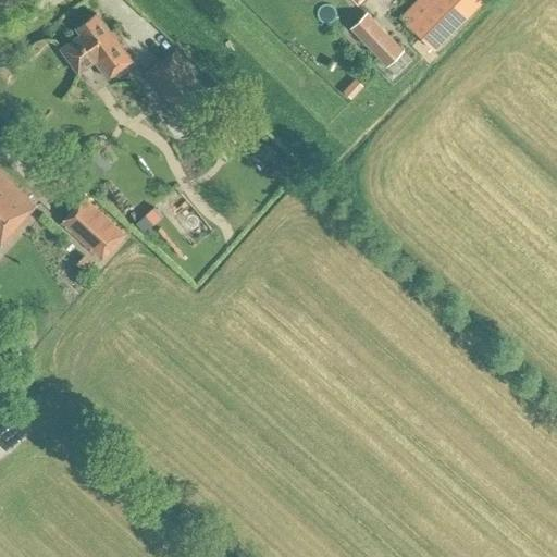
[(434,50),(478,5),(471,0),(432,0),(408,25),(434,50)]
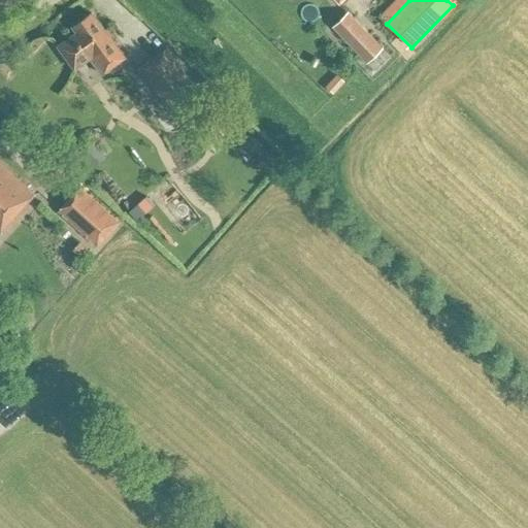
[(89,58),(102,76),(127,58),(114,40),(112,42),(92,12),(72,27),(75,32),(57,44),(74,69),(89,58)]
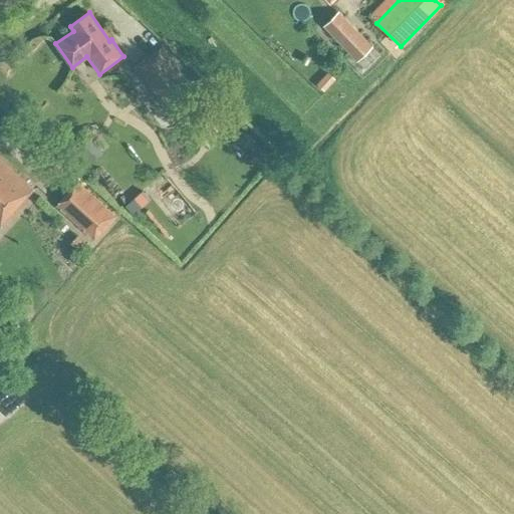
[(356,60),(371,47),(338,12),(323,26),(356,60)]
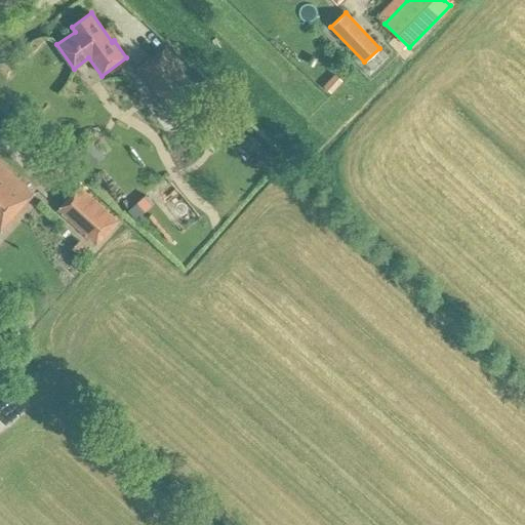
[(137,67),(167,108),(194,88),(165,47),(137,67)]
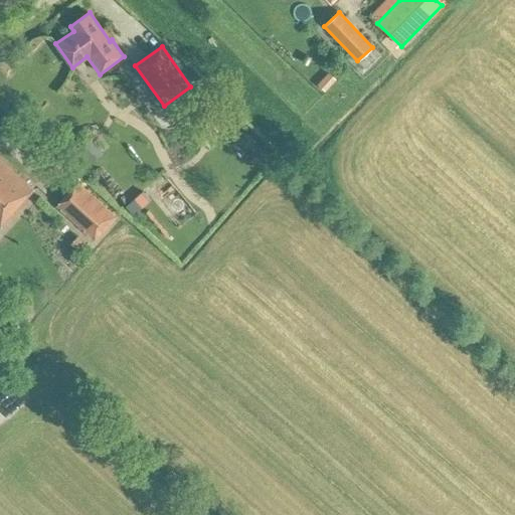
[(326,92),(332,84),(323,77),(317,84),(326,92)]
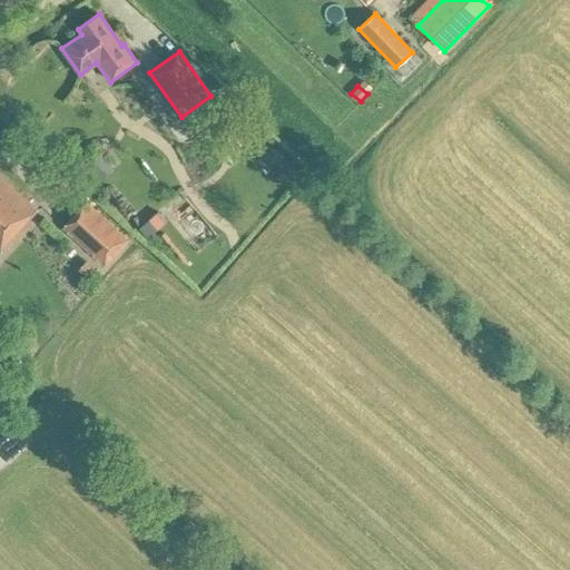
[(97,183),(114,169),(99,151),(82,165),(97,183)]
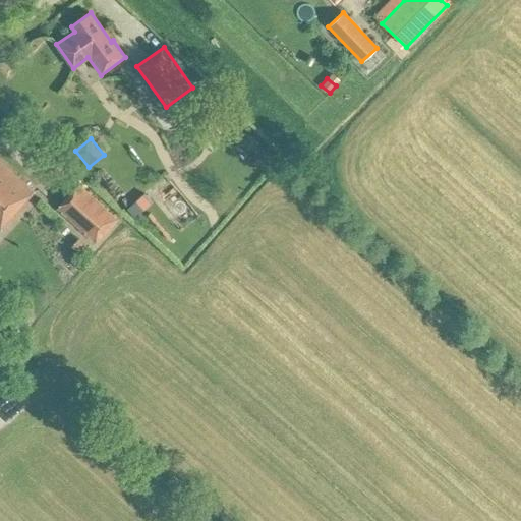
[(0,228),(33,192),(0,162),(0,228)]
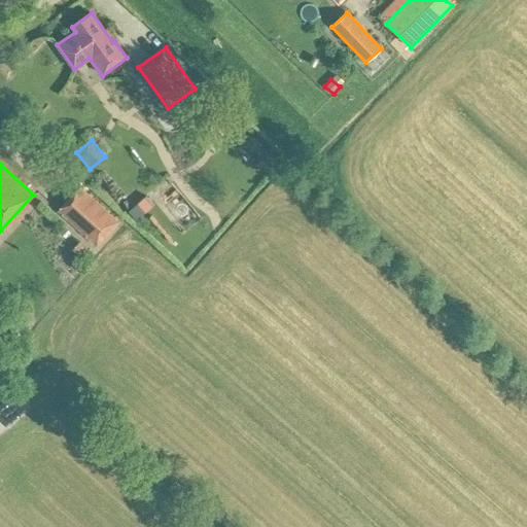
[(96,246),(119,221),(80,186),(58,211),(96,246)]
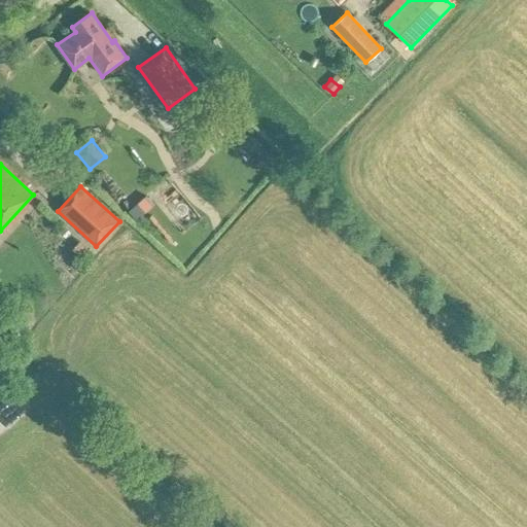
[(145,195),(138,186),(120,202),(128,210),(145,195)]
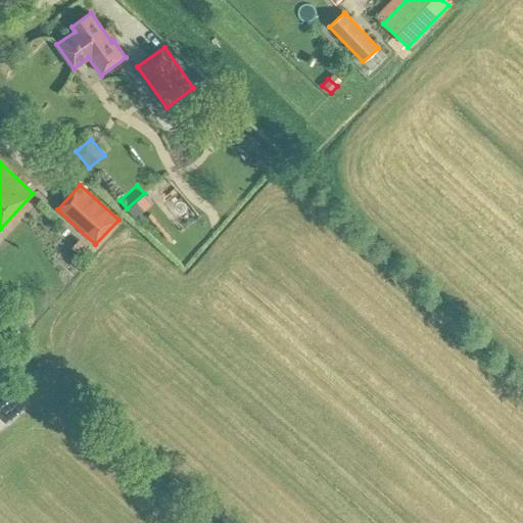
[(157,207),(150,199),(133,215),(140,223),(157,207)]
